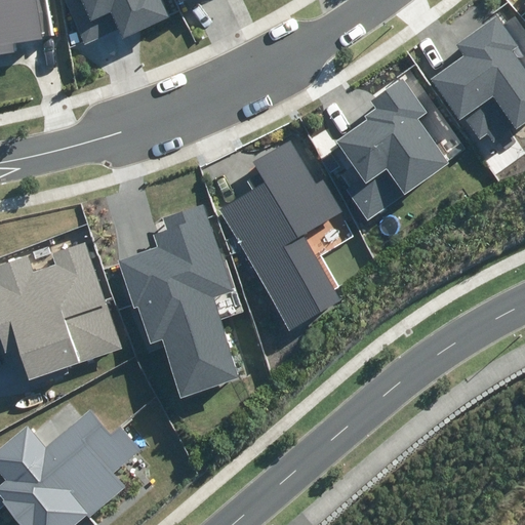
[(0,0),(0,55),(14,53),(12,42),(43,37),(37,0),(0,0)]
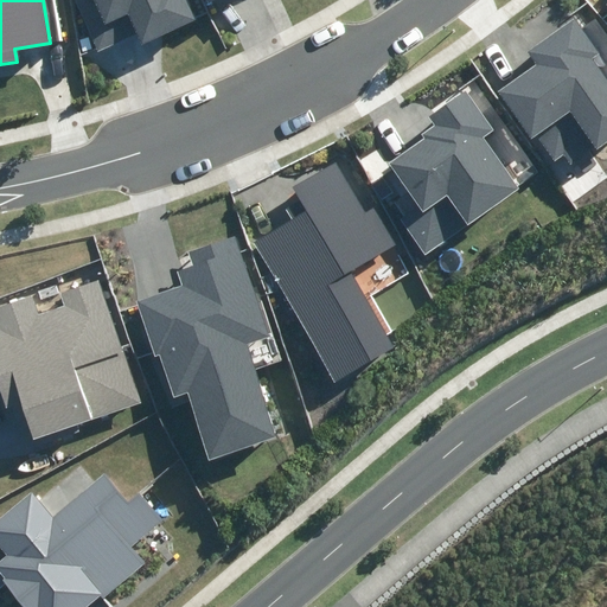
[(139,34),(142,43),(196,20),(187,0),(75,0),(98,52),(139,34)]
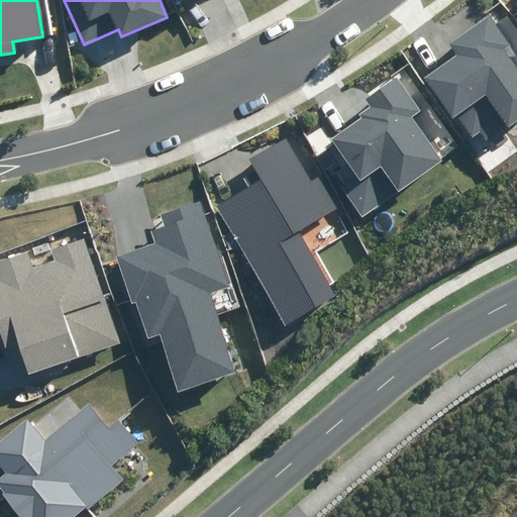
[(481,132),(486,139),(506,125),(508,127),(516,120),(516,66),(505,49),(511,45),(491,16),(451,43),(458,55),(424,78),(452,118),(457,115),(474,137),(481,132)]
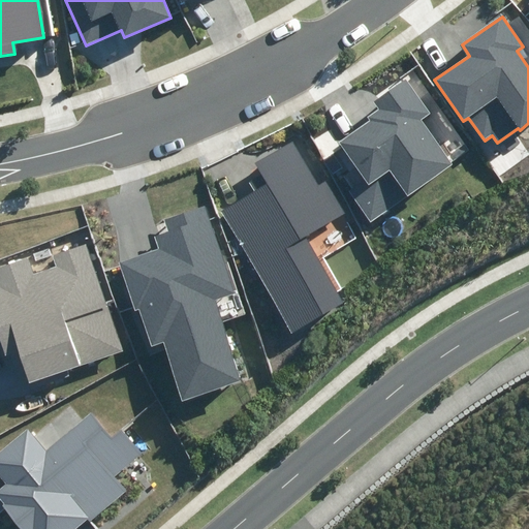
[(350,192),(371,222),(454,164),(422,119),(430,113),(406,80),(374,101),(380,110),(369,118),(370,120),(339,142),(358,167),(345,176),(354,189),(350,192)]
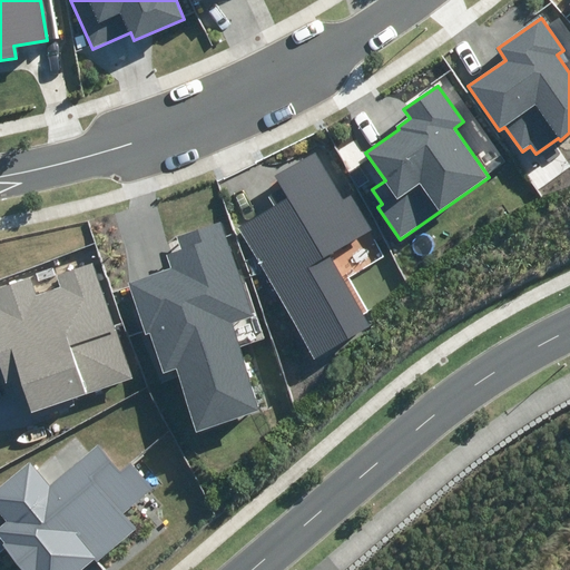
[(288,199),(238,228),(314,360),(371,327),(330,256),(375,231),(326,147),(275,176),(288,199)]
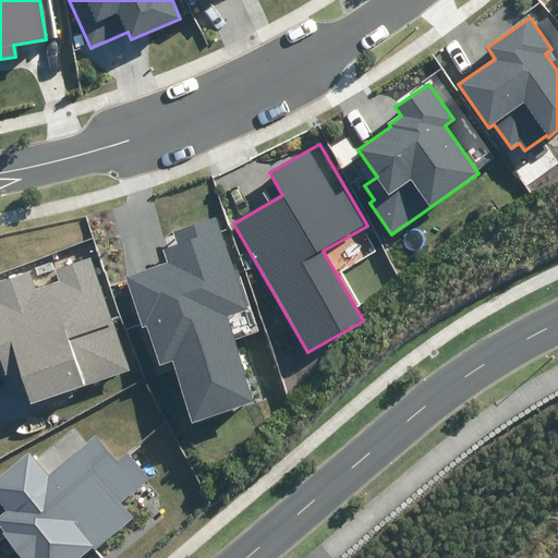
[(169,262),(124,276),(141,328),(146,327),(158,366),(172,362),(192,423),(255,402),(227,315),(247,308),(218,217),(174,231),(179,243),(165,247),(169,262)]
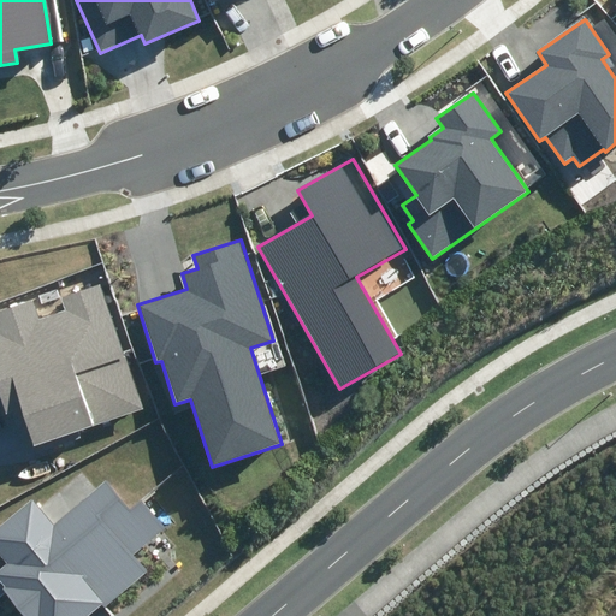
[(24,410),(35,445),(142,410),(100,285),(61,298),(66,312),(40,320),(34,301),(0,312),(0,398),(6,416),(24,410)]
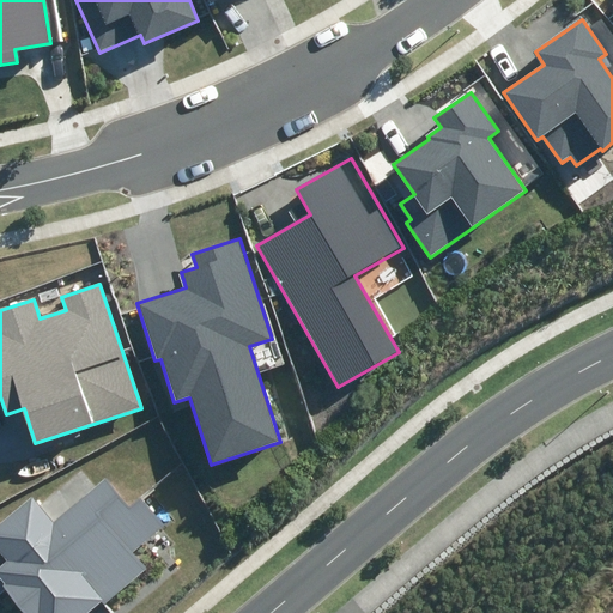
[(0,566),(0,578),(28,612),(89,612),(145,568),(132,551),(164,525),(143,498),(129,509),(105,480),(54,521),(34,496),(0,523),(0,552),(7,562),(0,566)]
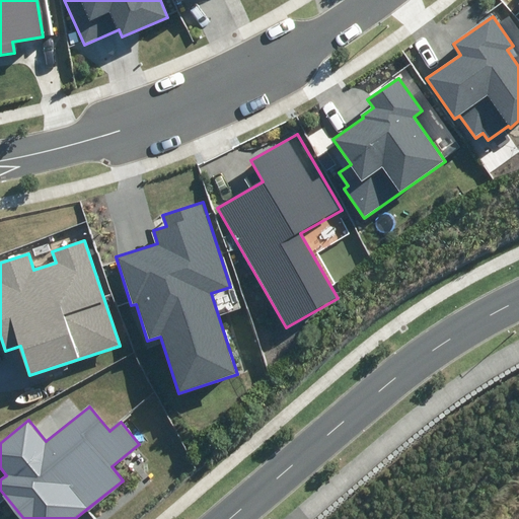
All buildings are outlined.
